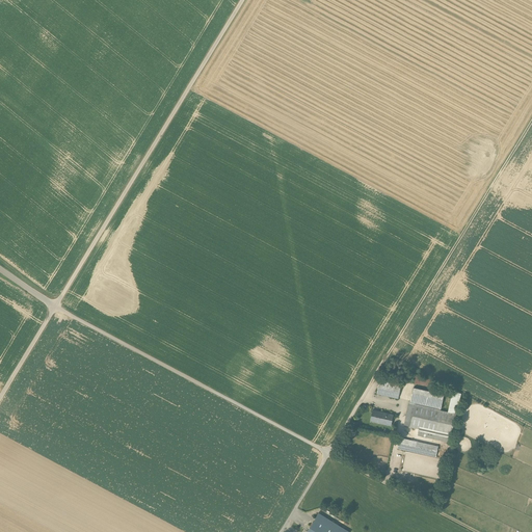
[(400,384),(379,380),(376,395),(397,399),(400,384)]
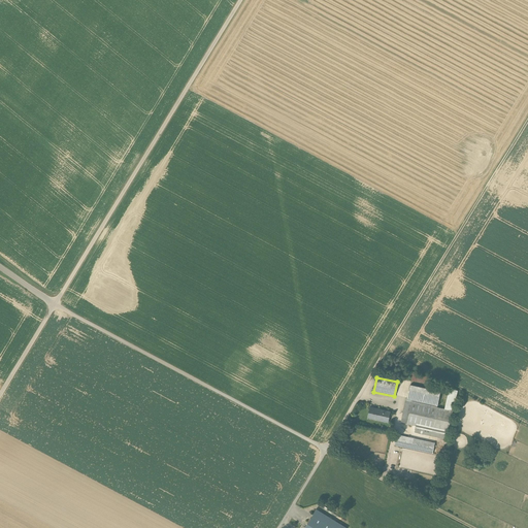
[(413,402),(437,407),(440,392),(409,385),(408,390),(415,392),(413,402)]
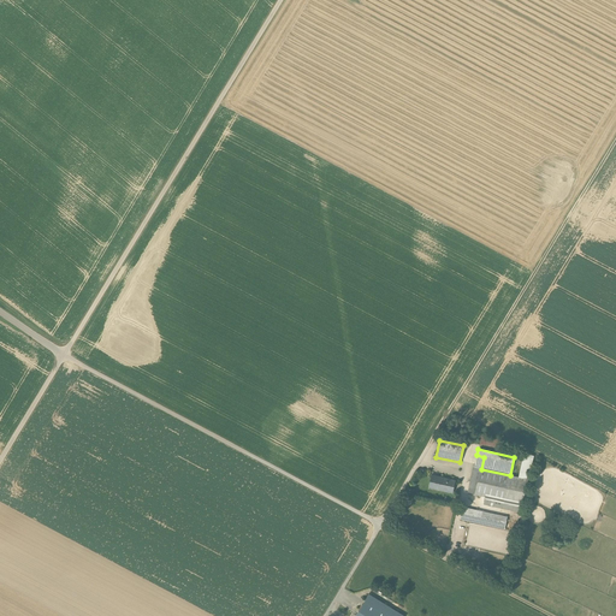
[(527,478),(532,455),(522,452),(517,477),(527,478)]
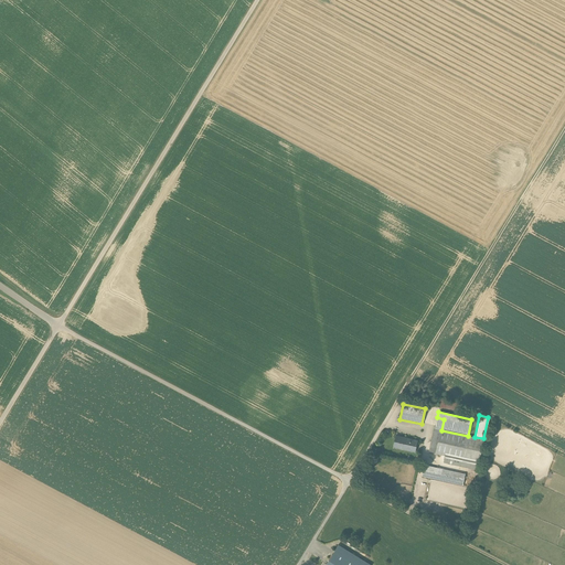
[(436,454),(441,430),(444,419),(437,417),(432,443),(434,444),(433,452),(436,454)]
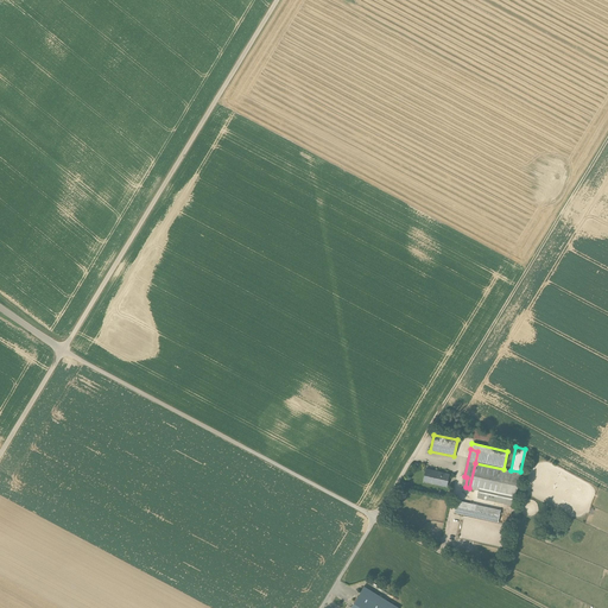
[(475,463),(469,488),(480,491),(479,496),(513,505),(520,473),(504,469),(475,463)]
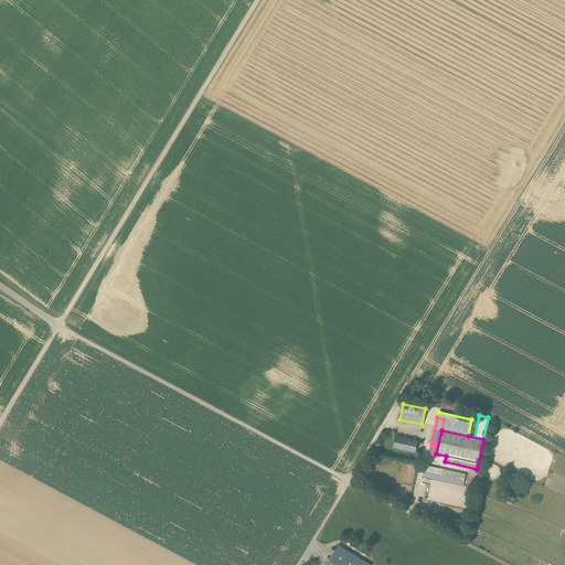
[(417,440),(395,436),(393,448),(414,452),(417,440)]
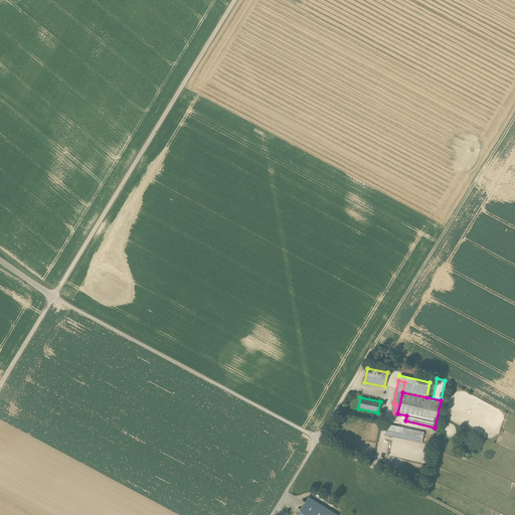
[(423,432),(387,423),(385,434),(421,442),(423,432)]
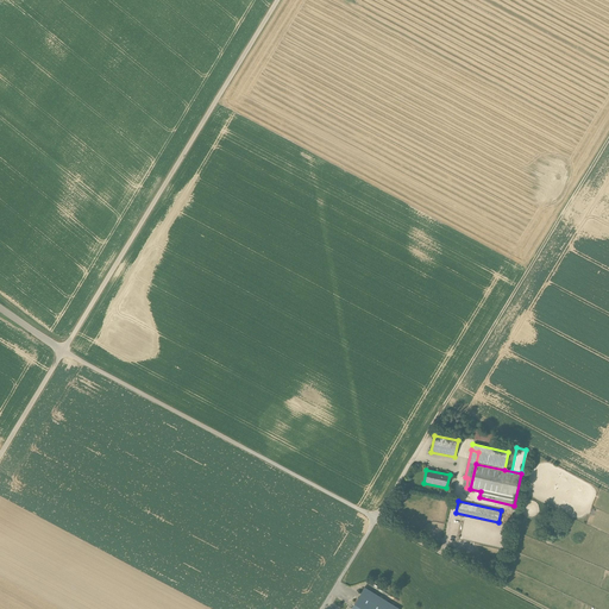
[(400,608),(364,588),(353,606),(359,608),(400,608)]
